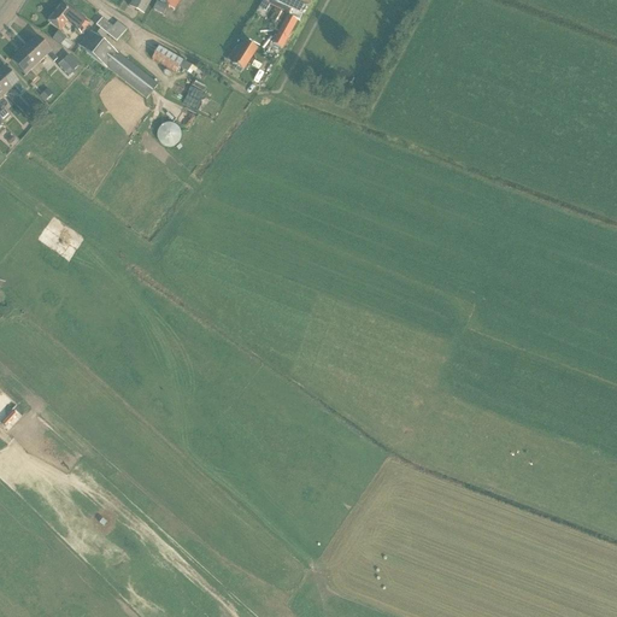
[(134,0),(130,7),(144,15),(151,0),(134,0)]
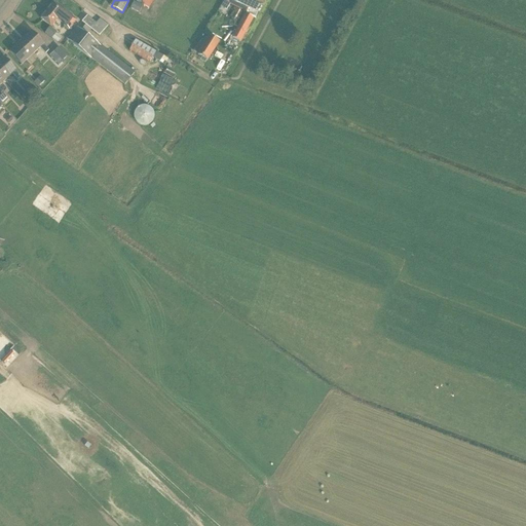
[(64,10),(54,3),(42,20),(51,27),(57,20),(70,30),(77,20),(65,10),(64,10)]
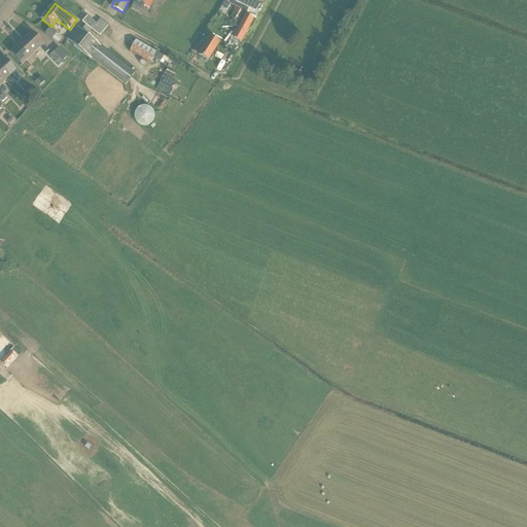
[(146,7),(143,6),(142,7),(134,3),(131,9),(143,15),(145,11),(144,11),(146,7)]
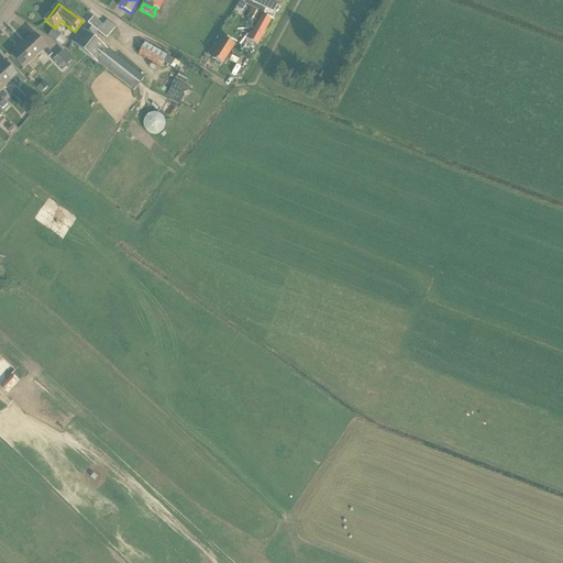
[(264,15),(273,19),(275,13),(266,9),(264,15)]
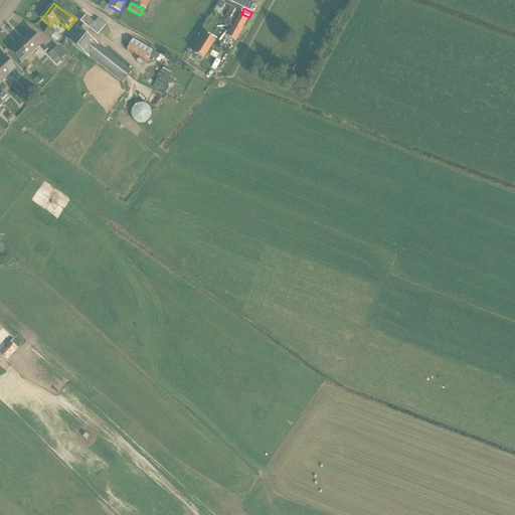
[(226,36),(235,41),(247,19),(239,14),(226,36)]
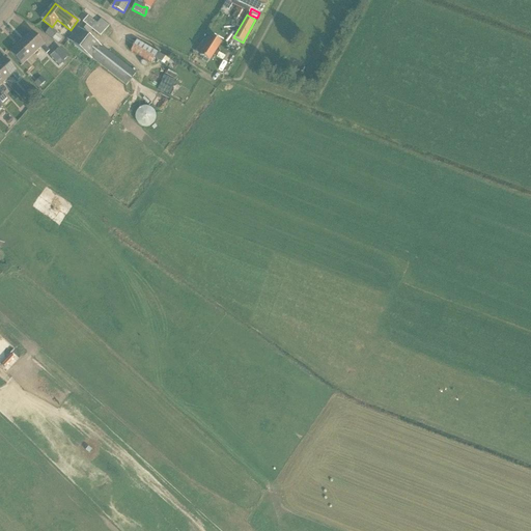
[(92,59),(127,85),(136,74),(88,36),(92,30),(101,37),(106,31),(106,30),(109,26),(101,19),(98,24),(88,17),(83,23),(86,26),(82,31),(78,28),(68,40),(92,59)]
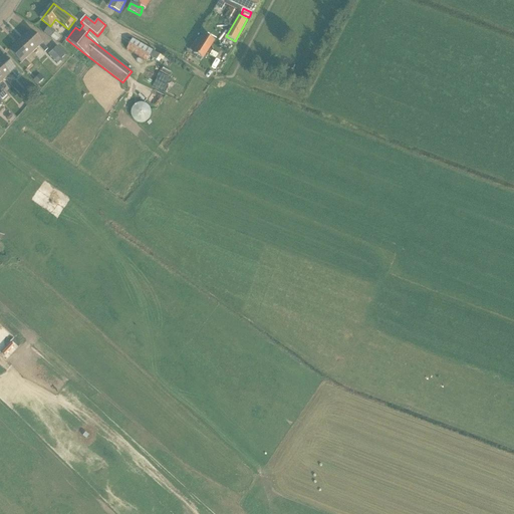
[(32,53),(39,47),(44,53),(48,49),(42,44),(42,43),(31,31),(20,41),(32,53)]
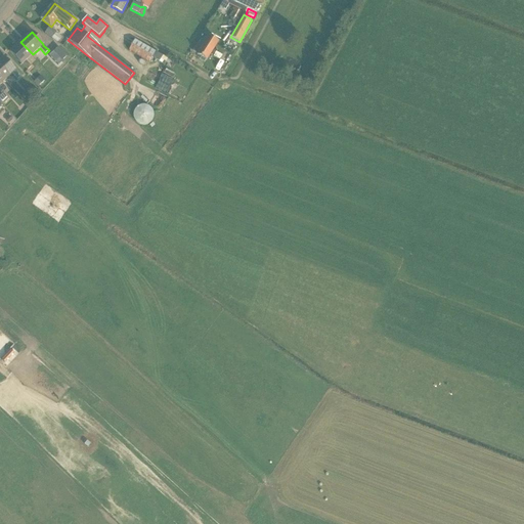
[(51,38),(56,42),(60,37),(55,33),(51,38)]
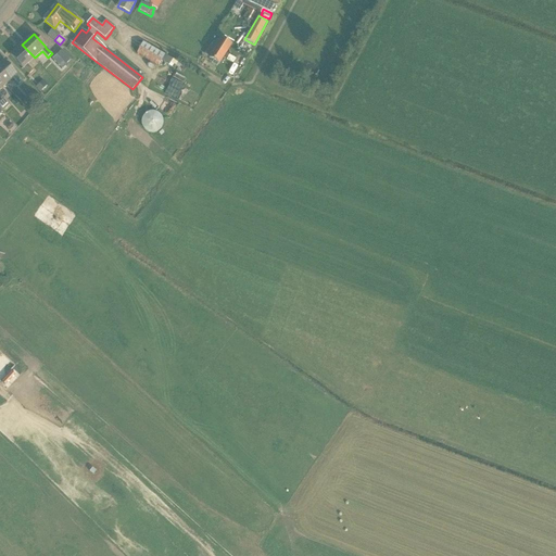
[(223,38),(216,49),(211,45),(204,54),(210,58),(210,59),(219,64),(231,45),(223,38)]
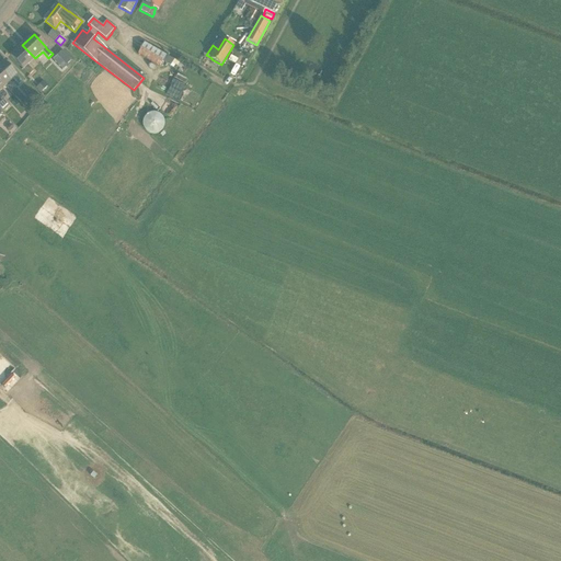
[(163,61),(167,56),(145,43),(138,54),(160,67),(163,61)]
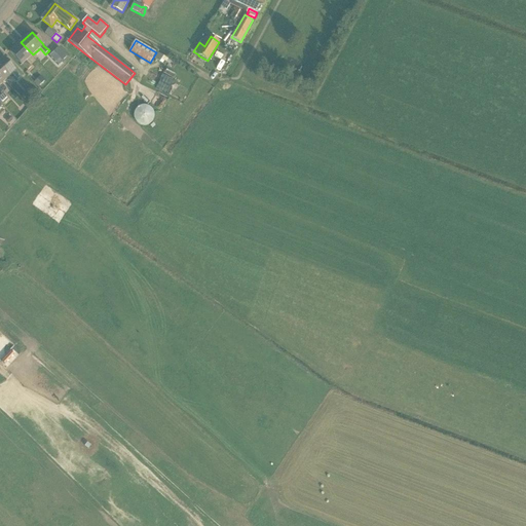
[(32,68),(26,62),(33,54),(21,42),(10,52),(23,65),(28,71),(32,68)]
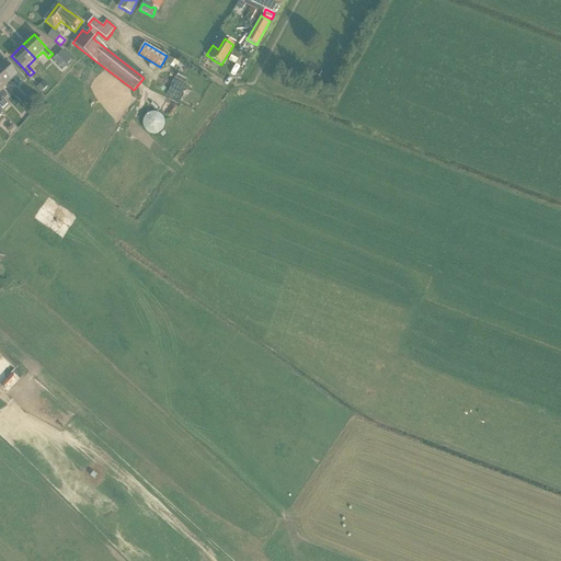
[(57,55),(66,65),(71,60),(63,50),(57,55)]
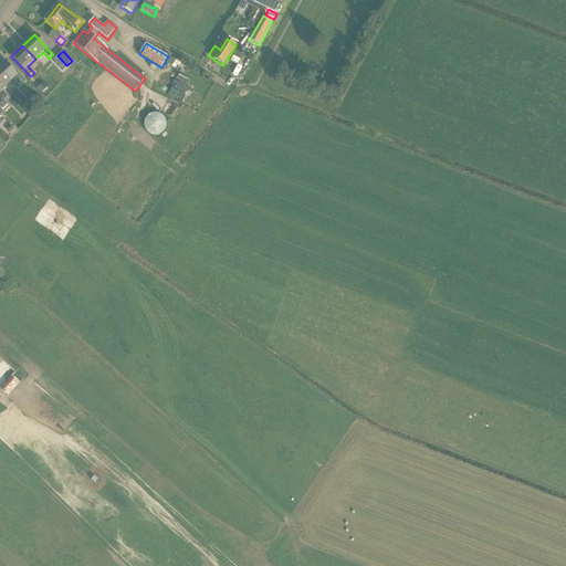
[(185,66),(168,56),(165,62),(171,66),(171,64),(178,69),(178,67),(182,70),(185,66)]
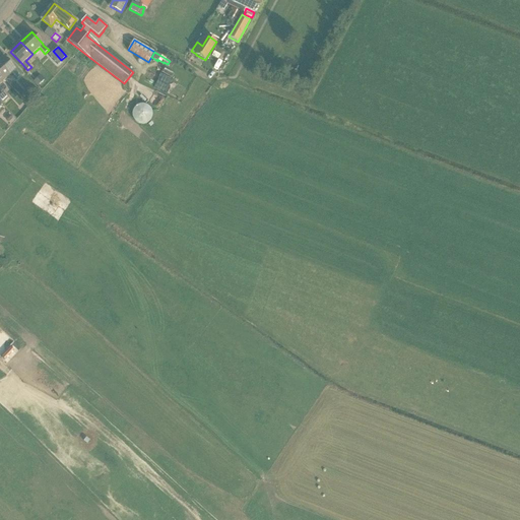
[(15,70),(4,57),(0,60),(0,74),(5,79),(12,73),(17,79),(21,76),(15,70)]
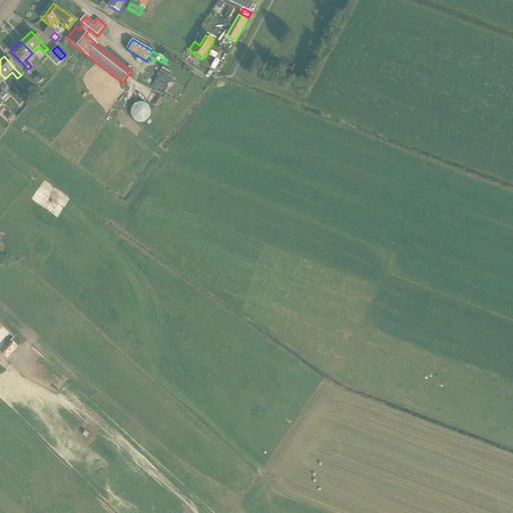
[(156,71),(150,87),(168,94),(171,85),(162,82),(165,74),(156,71)]
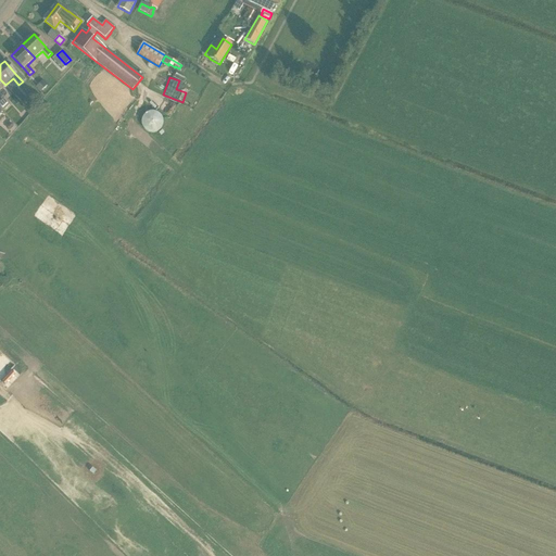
[(0,109),(2,112),(10,105),(3,99),(0,95),(0,90),(5,85),(0,79),(0,109)]
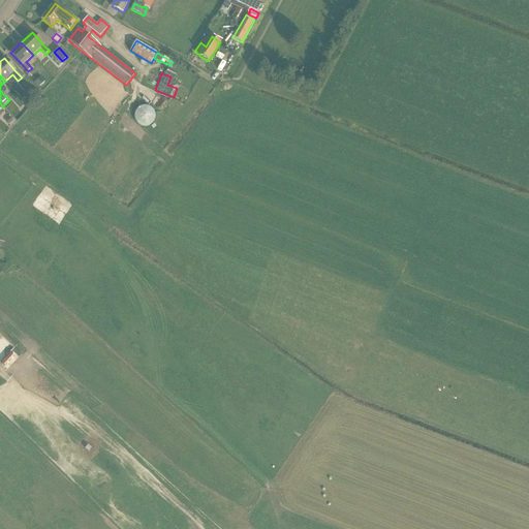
[(150,104),(159,110),(166,99),(157,93),(150,104)]
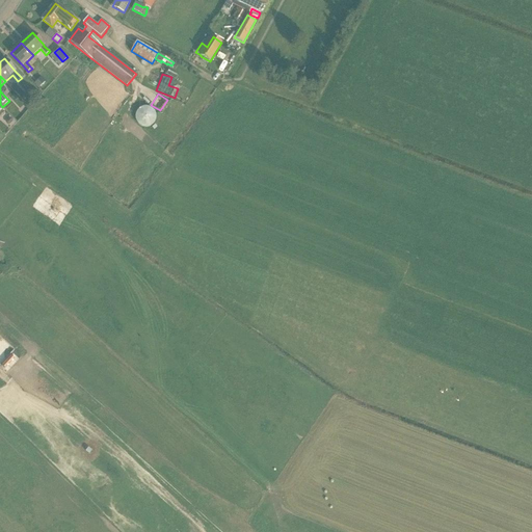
[(156,123),(150,106),(133,112),(140,129),(156,123)]
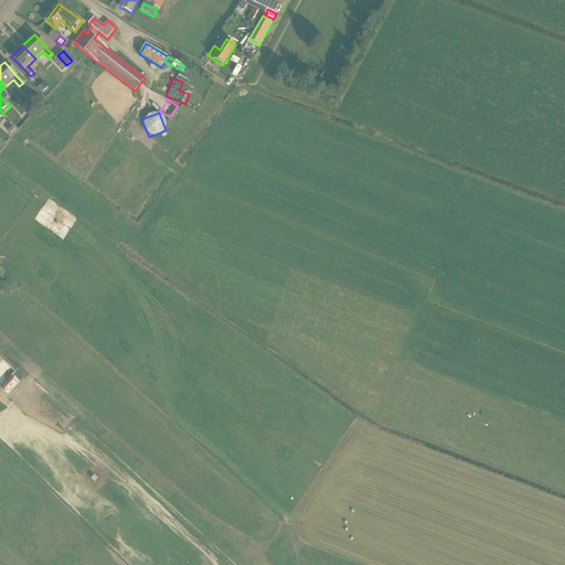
[(46,202),(41,209),(66,228),(72,222),(46,202)]
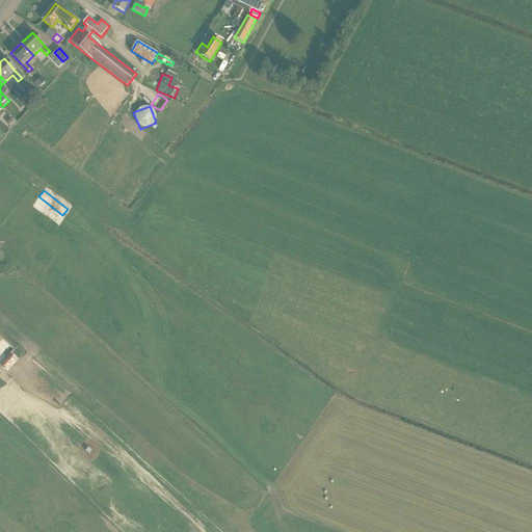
[(45,219),(58,225),(62,217),(48,211),(45,219)]
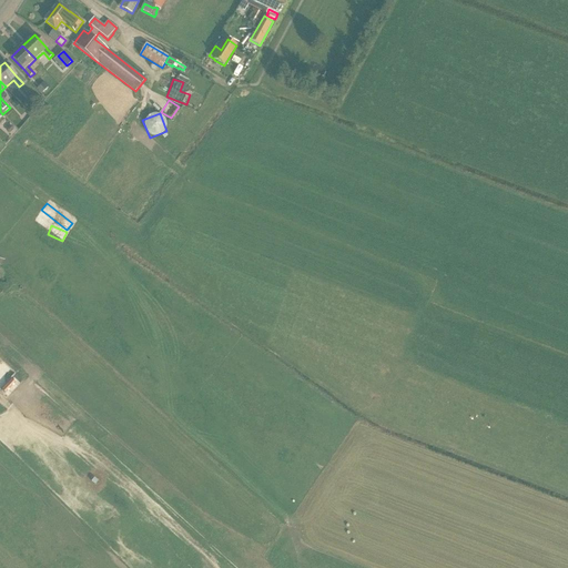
[(10,396),(23,381),(18,375),(3,391),(10,396)]
